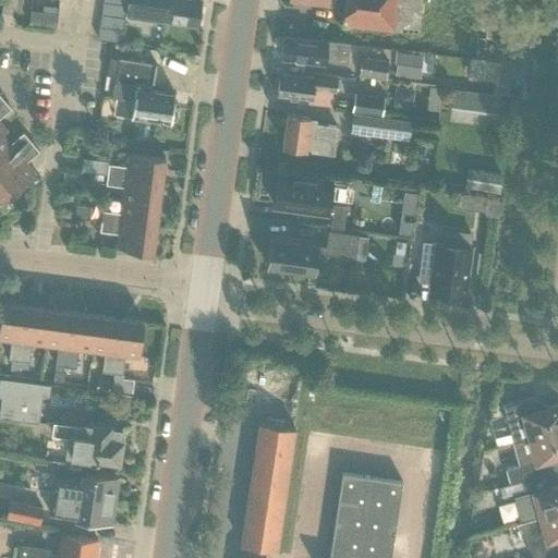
[(162,20),(197,25),(201,0),(129,0),(129,3),(152,7),(152,4),(165,7),(162,20)]
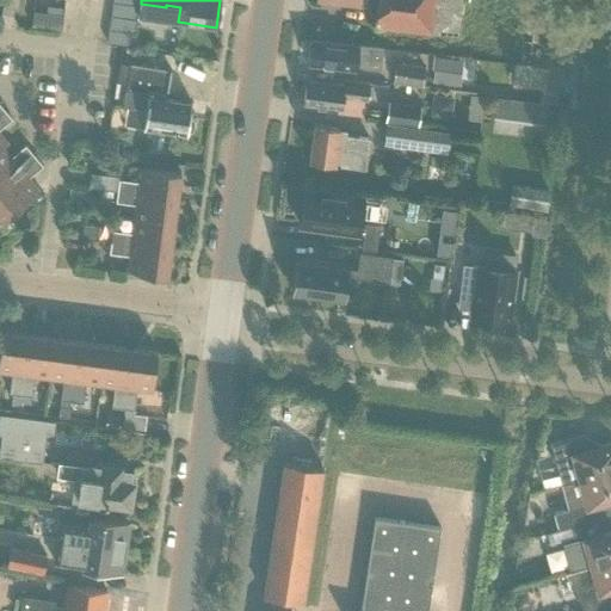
[(350,0),(359,1),(359,0),(378,0),(377,26),(458,35),(462,0),(350,0)]
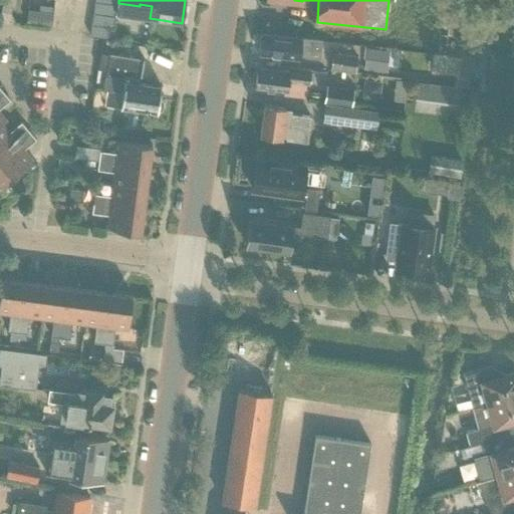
[(458,25),(461,0),(441,0),(435,52),(457,55),(461,26),(458,25)]
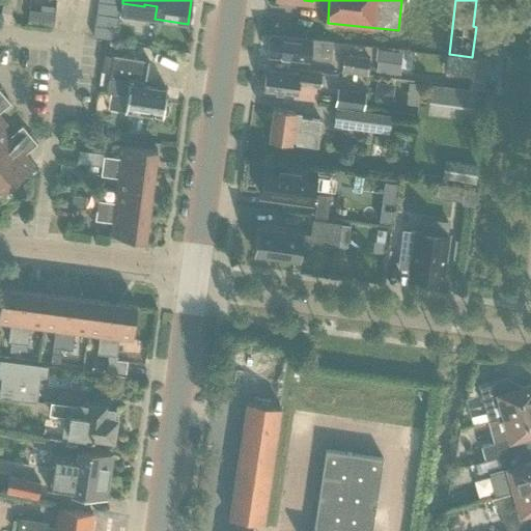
[(95,2),(93,14),(117,18),(119,5),(95,2)]
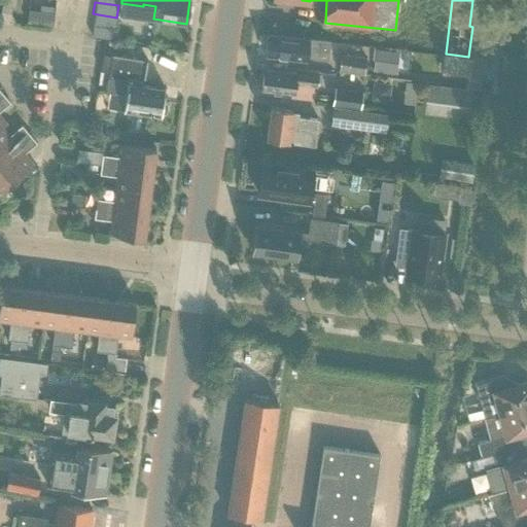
[(29,9),(28,22),(53,26),(55,13),(29,9)]
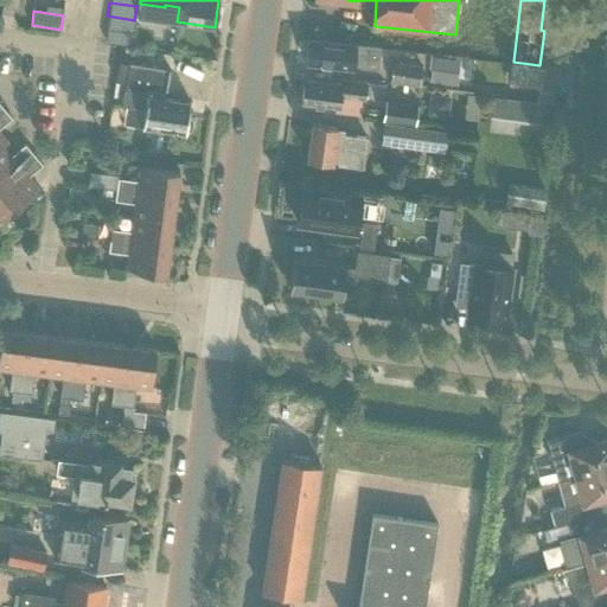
[(107,16),(106,30),(133,33),(134,20),(107,16)]
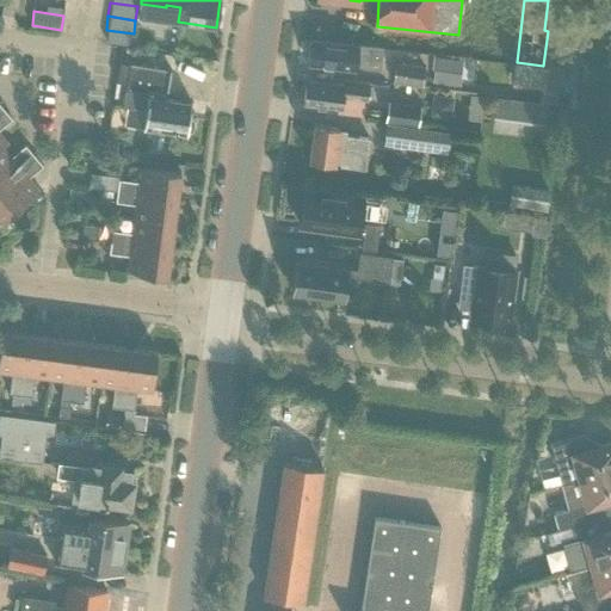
[(134,34),(106,30),(104,43),(131,48),(134,34)]
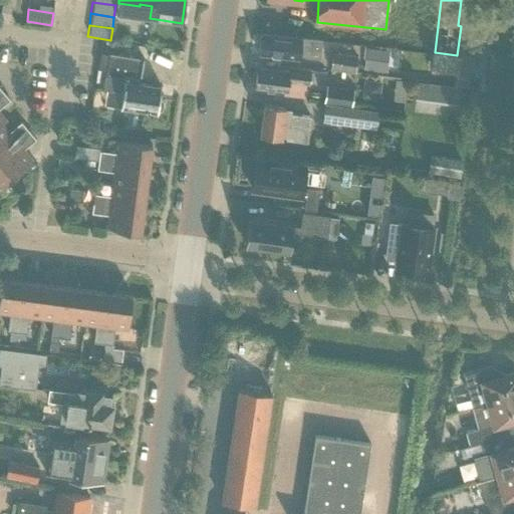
[(262,32),(260,53),(299,58),(299,54),(319,56),(321,39),(262,32)]
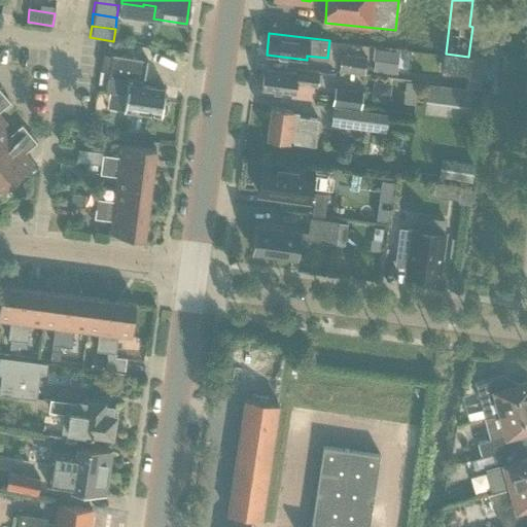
[(366,57),(342,54),(340,72),(364,75),(366,57)]
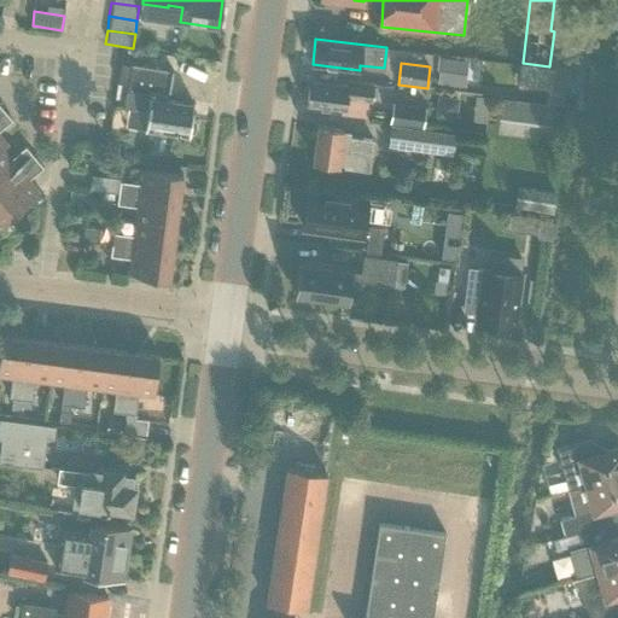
[(117,82),(127,85),(124,95),(130,97),(129,106),(149,109),(145,128),(190,134),(194,104),(163,98),(168,73),(121,64),(117,82)]
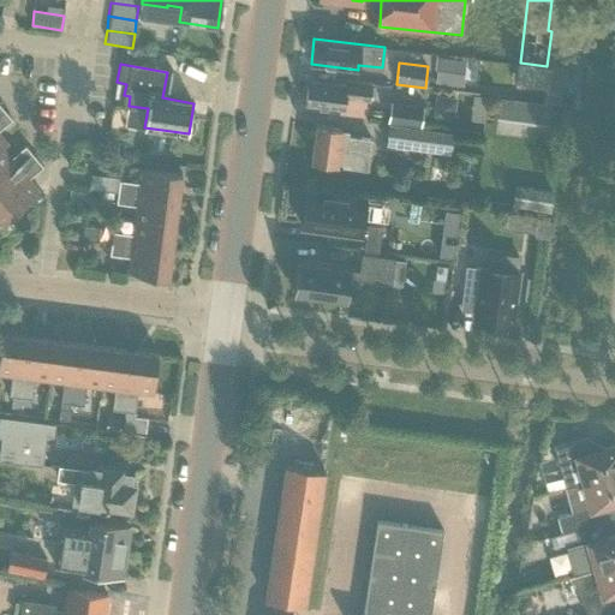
[(544,90),(543,102),(550,103),(560,105),(562,85),(565,87),(567,69),(565,69),(550,66),(548,90),(544,90)]
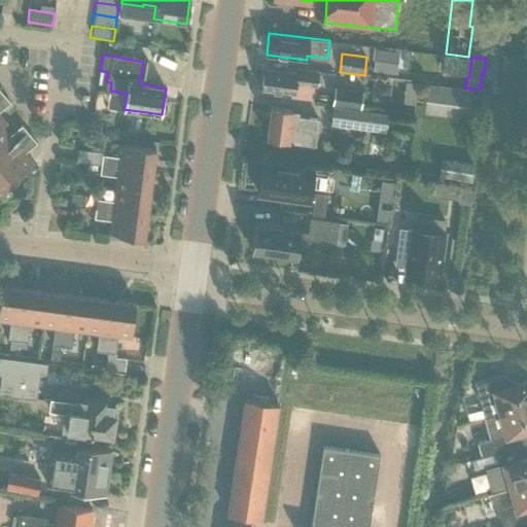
[(265,69),(262,89),(295,93),(296,82),(316,84),(318,71),(297,68),(297,73),(265,69)]
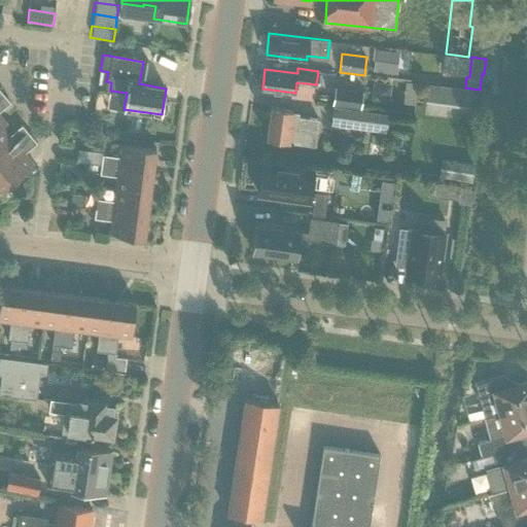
[(406,81),(405,92),(416,94),(417,82),(406,81)]
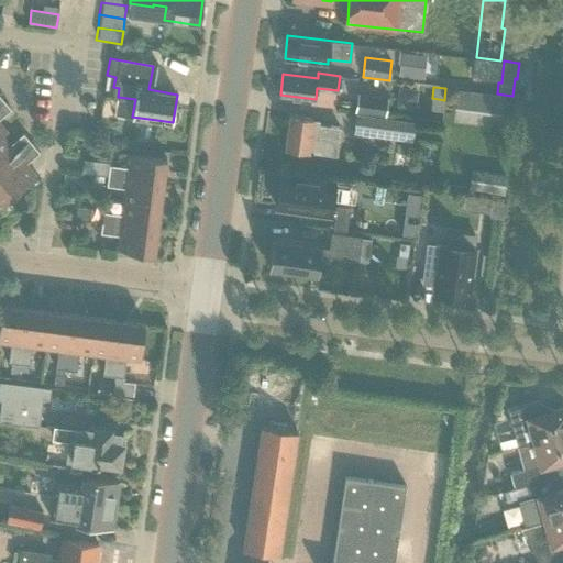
[(505,96),(461,88),(456,116),(499,123),(505,96)]
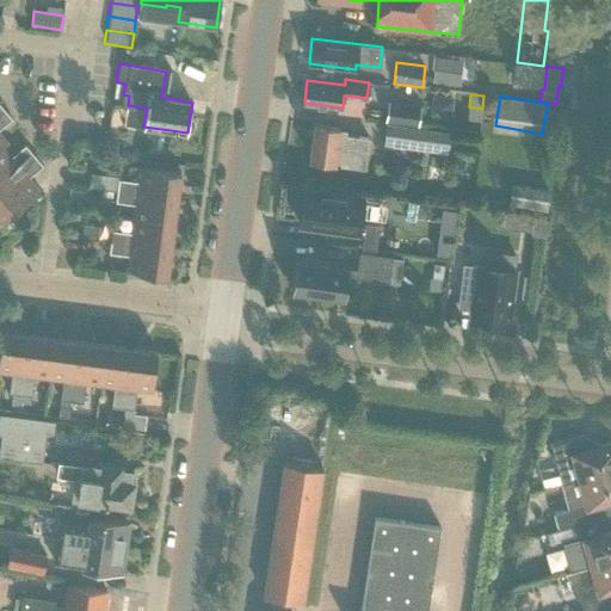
[(418,124),(421,105),(392,102),(388,121),(418,124)]
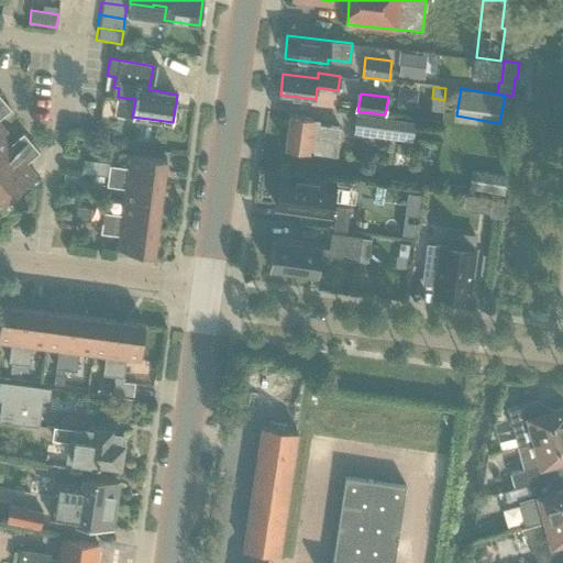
[(0,118),(11,109),(3,99),(0,101),(0,136),(2,135),(8,131),(0,121),(0,118)]
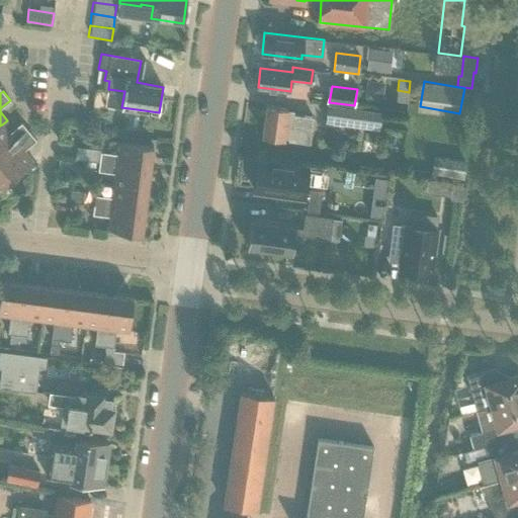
[(329,104),(327,120),(379,128),(381,112),(329,104)]
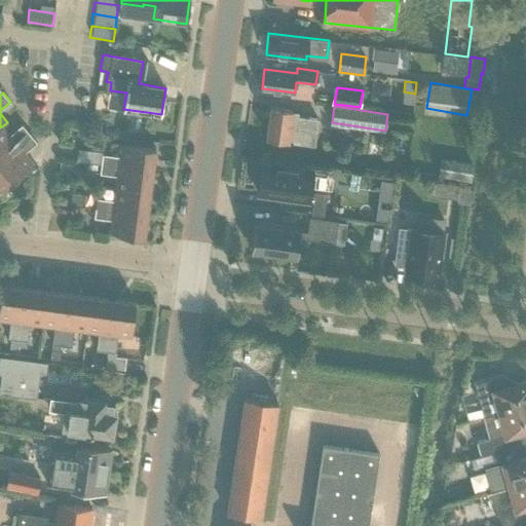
[(293,110),(271,107),(267,137),(289,140),(289,139),(294,140),(293,142),(314,145),(318,118),(292,115),(293,110)]
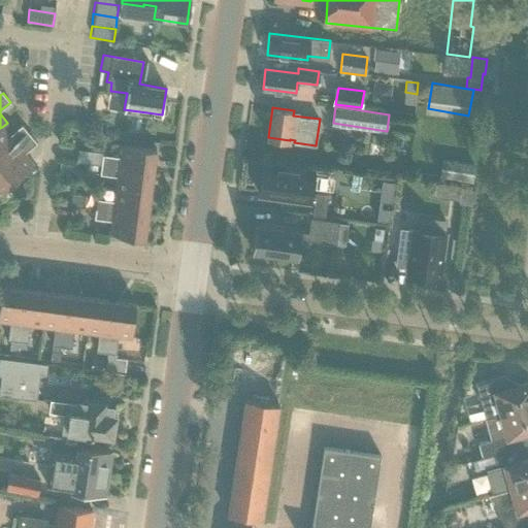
[(0,128),(0,159),(30,133),(22,125),(10,135),(2,127),(0,128)]
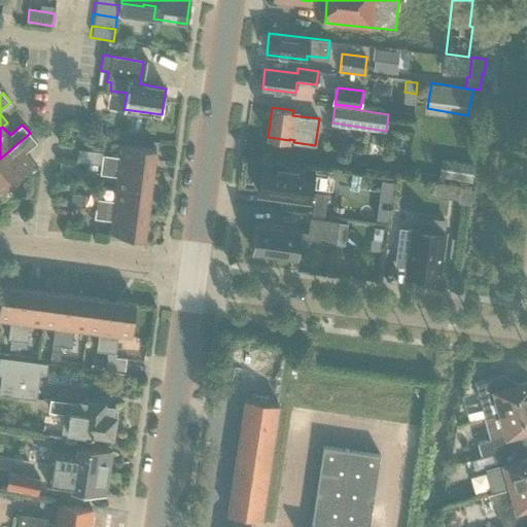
[(37,142),(30,133),(0,159),(0,187),(2,189),(34,163),(25,152),(37,142)]
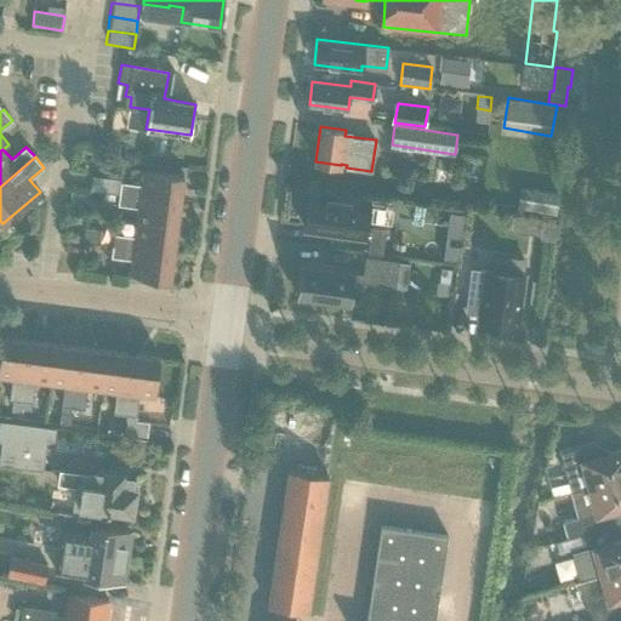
[(92,175),(90,189),(119,193),(181,201),(184,175),(143,169),(142,184),(121,181),(121,178),(92,175)]
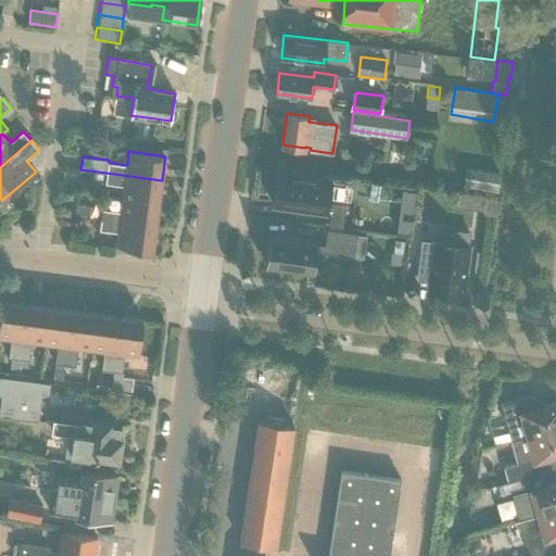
[(467,168),(464,188),(497,191),(500,173),(467,168)]
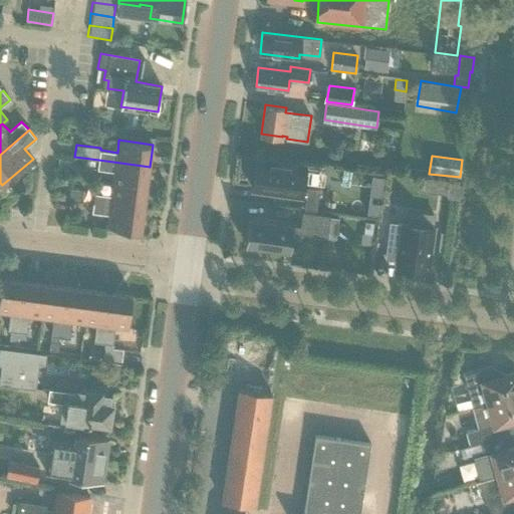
[(147,188),(150,167),(98,160),(97,170),(114,172),(113,184),(147,188)]
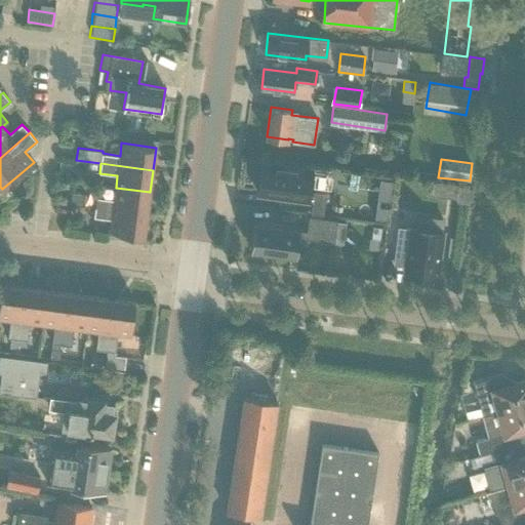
[(322,214),(325,193),(309,191),(311,170),(261,164),(257,193),(311,201),(310,213),(322,214)]
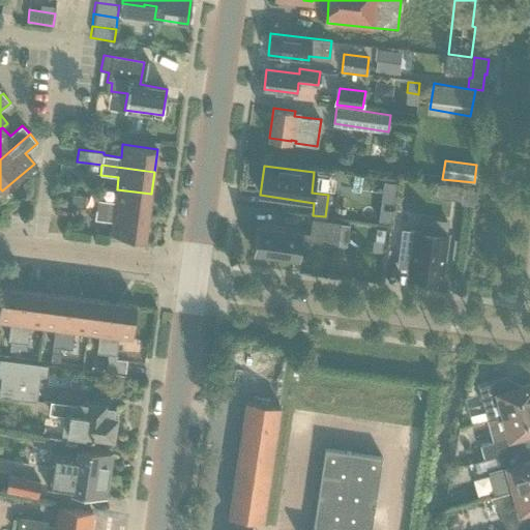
[(451,185),(449,197),(461,199),(461,203),(474,205),(475,193),(476,188),(464,186),(451,185)]
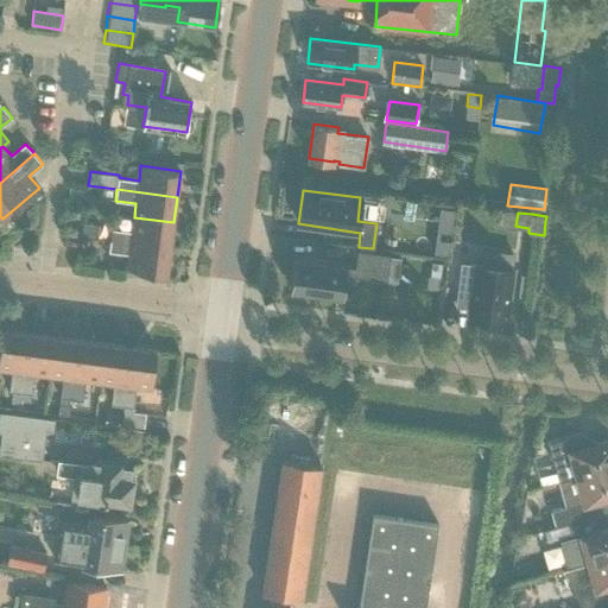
[(112,228),(111,240),(170,247),(173,222),(134,217),(132,232),(112,228)]
